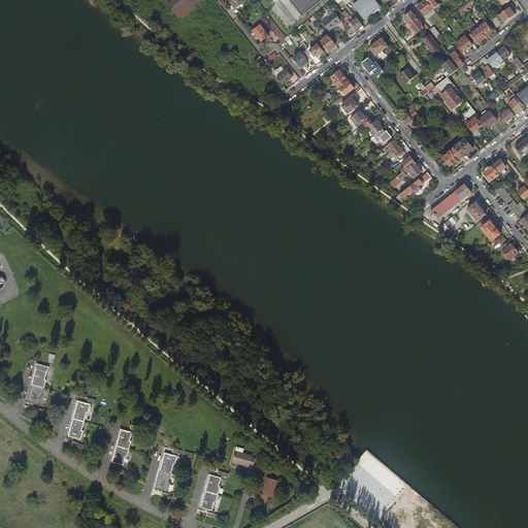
[(171,0),(185,17),(205,0),(171,0)]
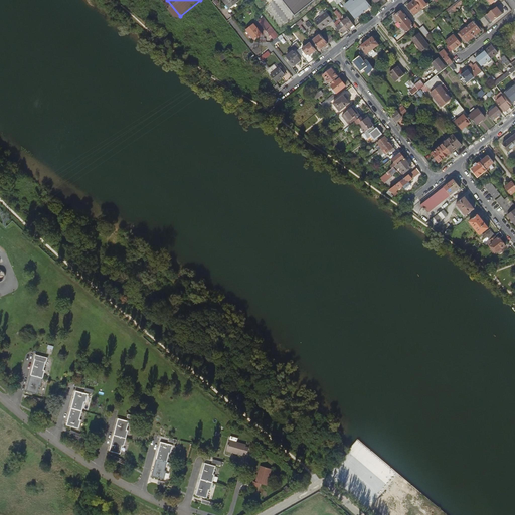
[(236,0),(220,0),(221,0),(229,10),(238,2),(236,0)]
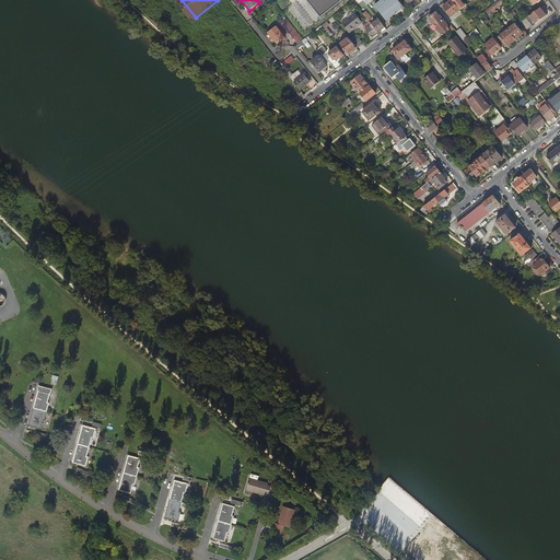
[(306,0),(321,18),(342,0),(306,0)]
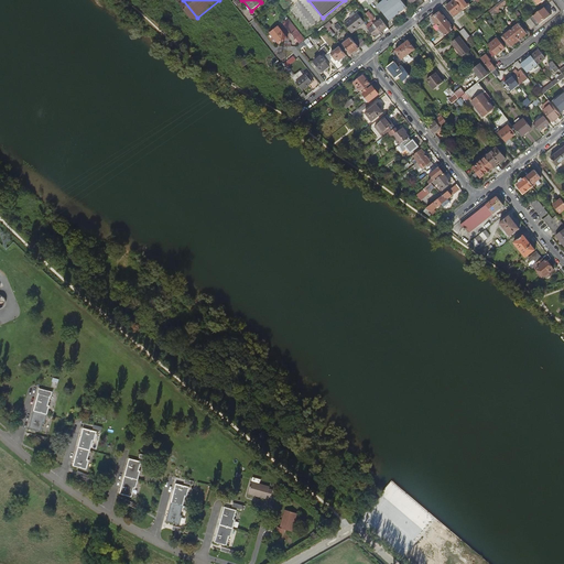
[(381,11),(393,0),(388,0),(379,8),(381,11)]
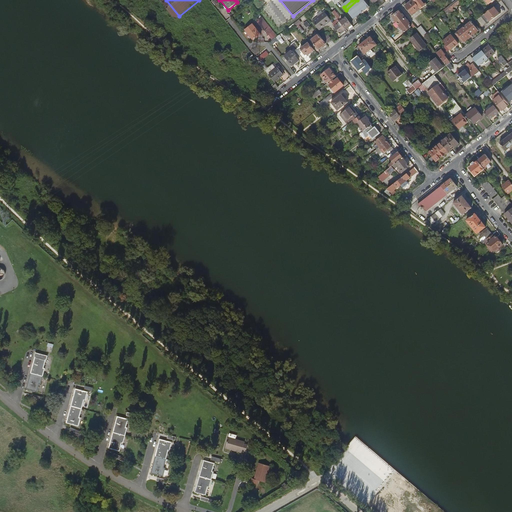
[(369,7),(363,0),(357,0),(346,10),(353,20),(369,7)]
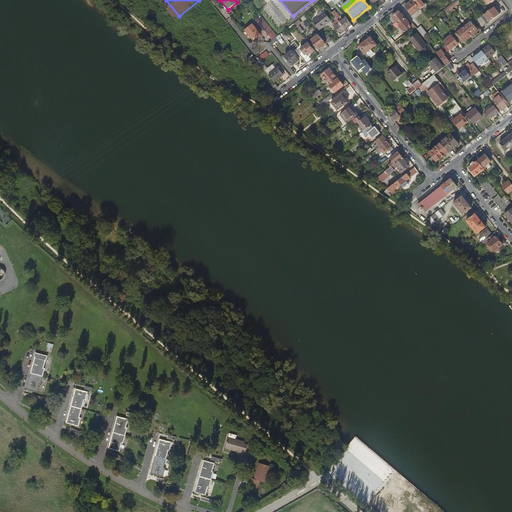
[(420,9),(413,0),(405,6),(412,15),(420,9)]
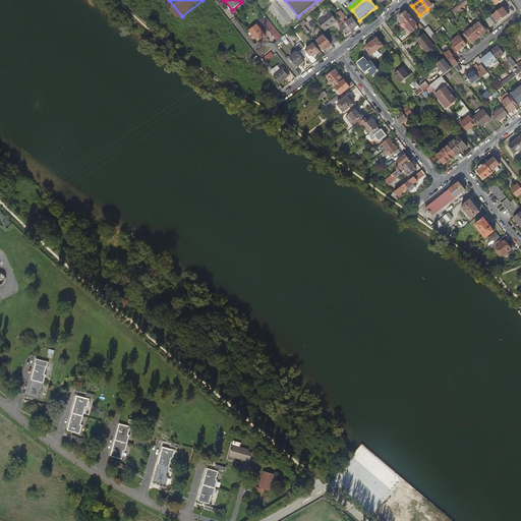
[(426,0),(419,0),(420,0),(427,9),(427,10),(432,6),(426,0)]
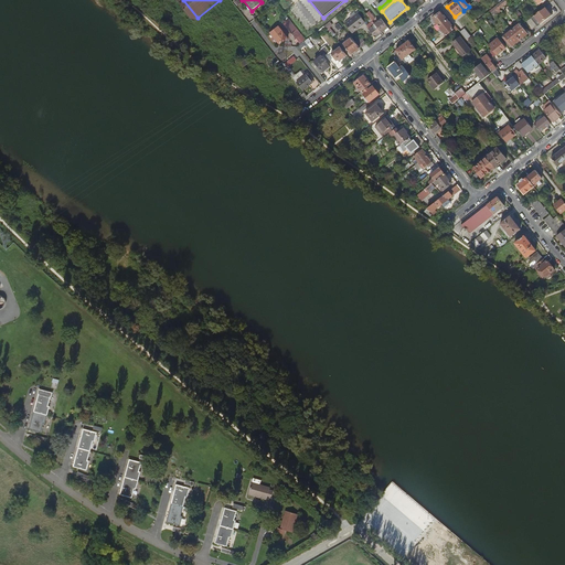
[(496,11),(507,2),(504,0),(503,0),(493,9),(496,11)]
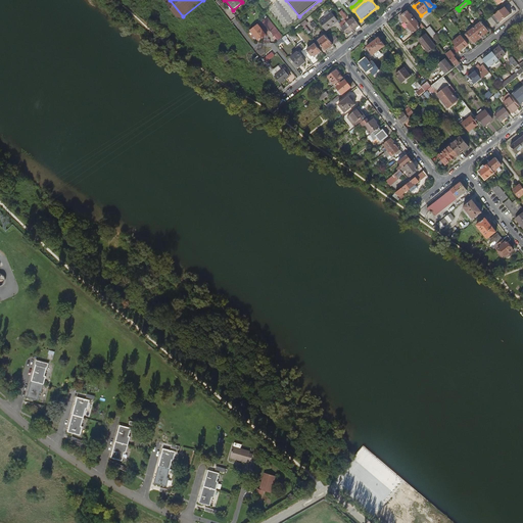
[(510,15),(504,7),(493,14),(501,22),(510,15)]
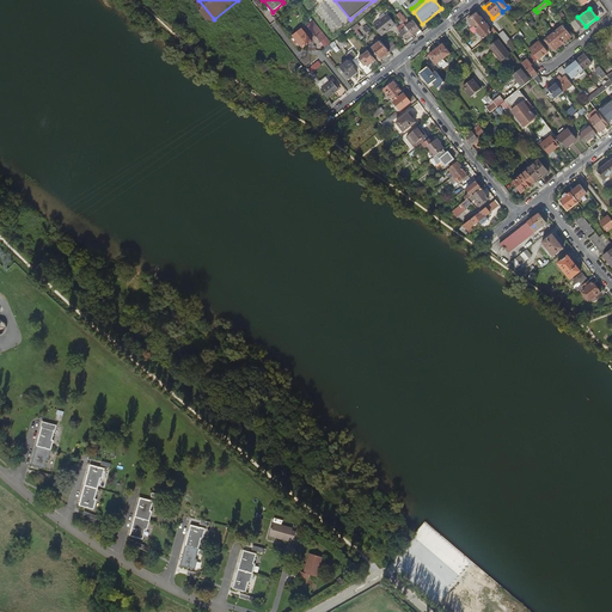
[(401,11),(397,14),(401,18),(403,23),(407,19),(401,11)]
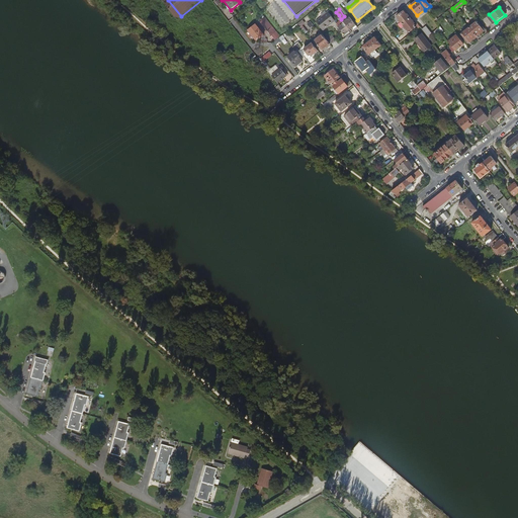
[(404,11),(397,17),(409,32),(416,27),(414,24),(415,23),(409,17),(409,18),(404,11)]
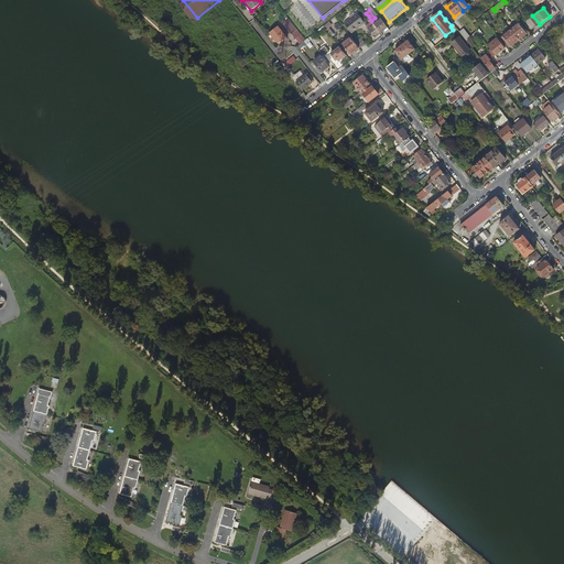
[(357,13),(344,23),(351,33),(364,22),(357,13)]
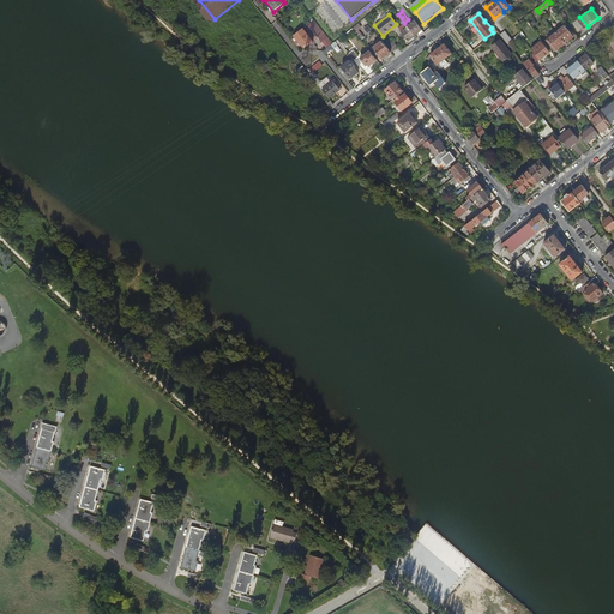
[(422,30),(413,19),(410,20),(411,23),(408,26),(415,36),(422,30)]
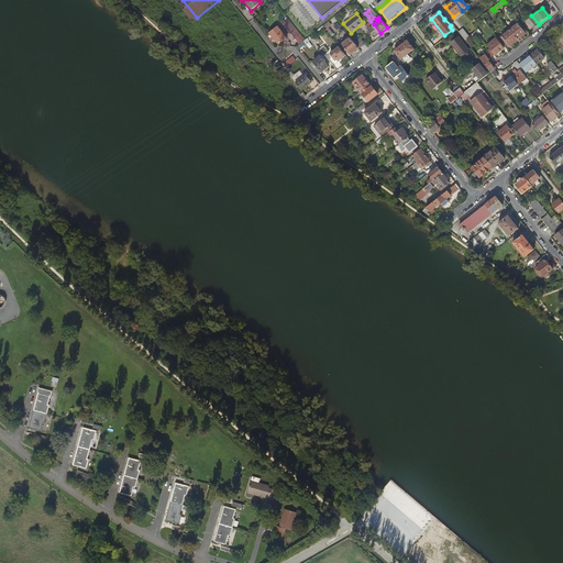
[(509,30),(518,41),(526,34),(518,23),(509,30)]
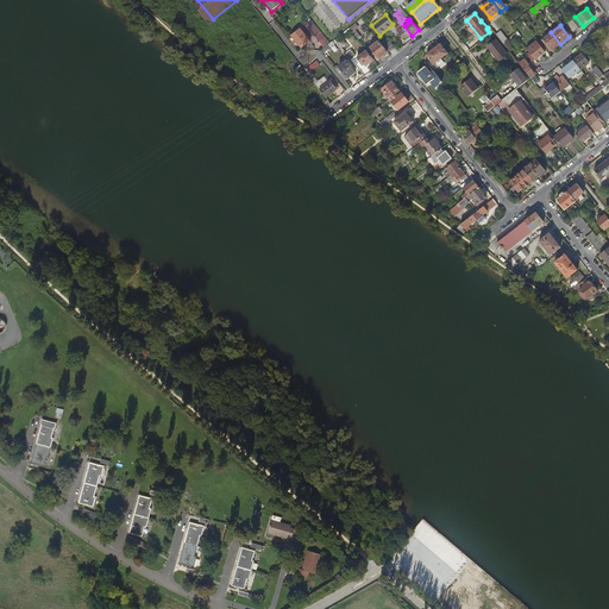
[(412,36),(405,26),(399,31),(397,30),(396,31),(405,41),(412,36)]
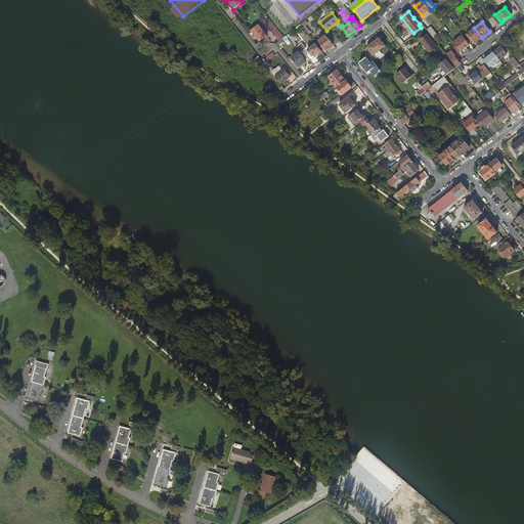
[(258,25),(251,31),(260,41),(267,35),(258,25)]
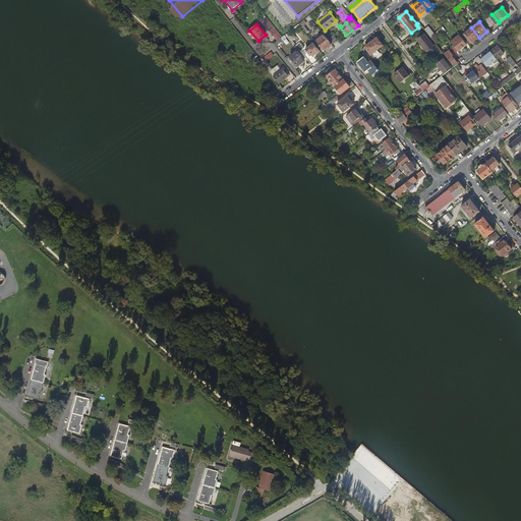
[(472,44),(479,38),(471,27),(464,34),(472,44)]
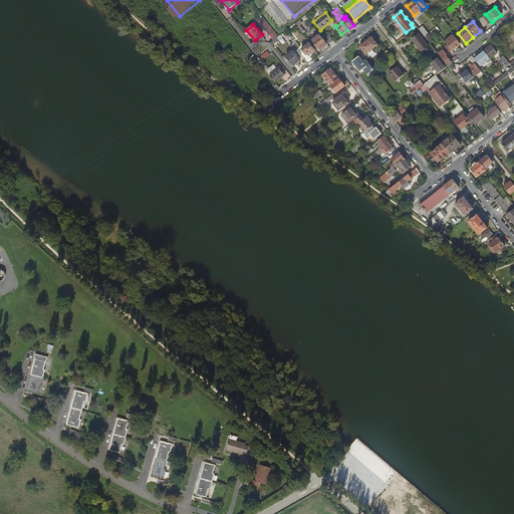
[(418,33),(412,39),(421,51),(428,46),(418,33)]
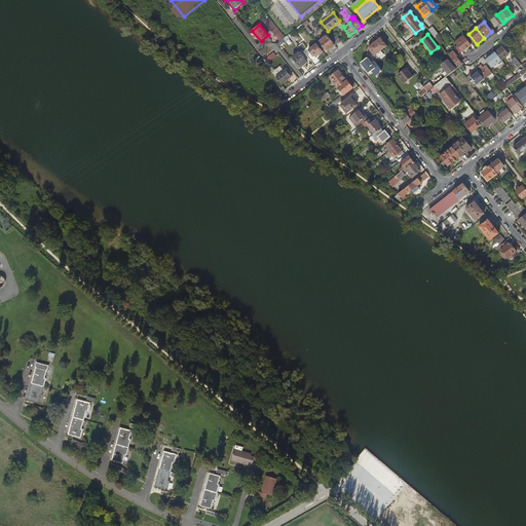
[(327,51),(335,45),(330,39),(327,35),(320,41),(327,51)]
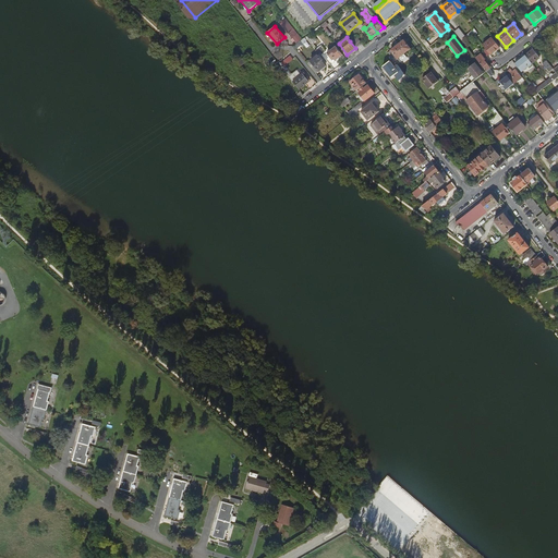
[(350,41),(355,48),(362,43),(356,37),(350,41)]
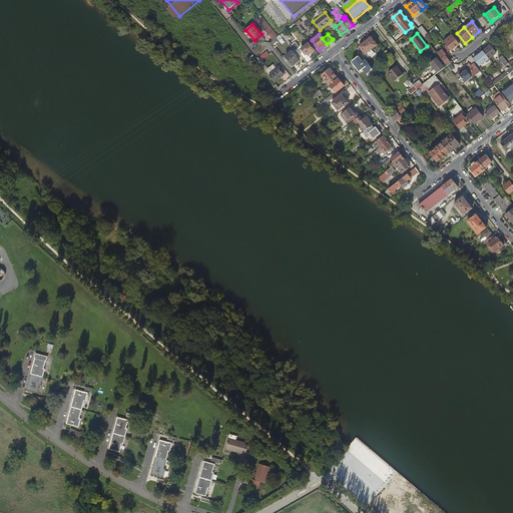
[(371,37),(359,47),(364,53),(365,55),(377,45),(371,37)]
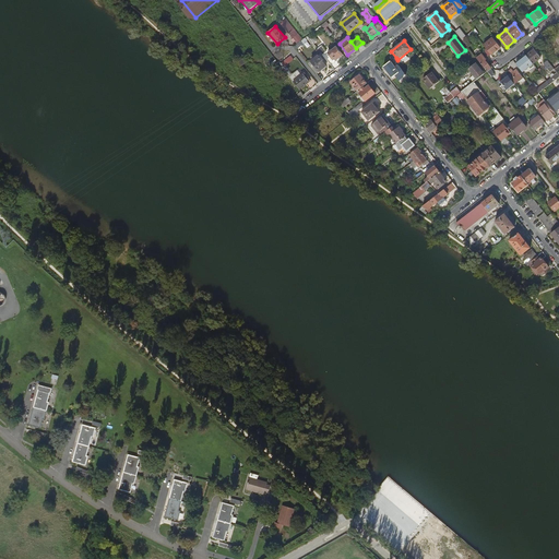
[(485,48),(490,55),(499,48),(494,42),(485,48)]
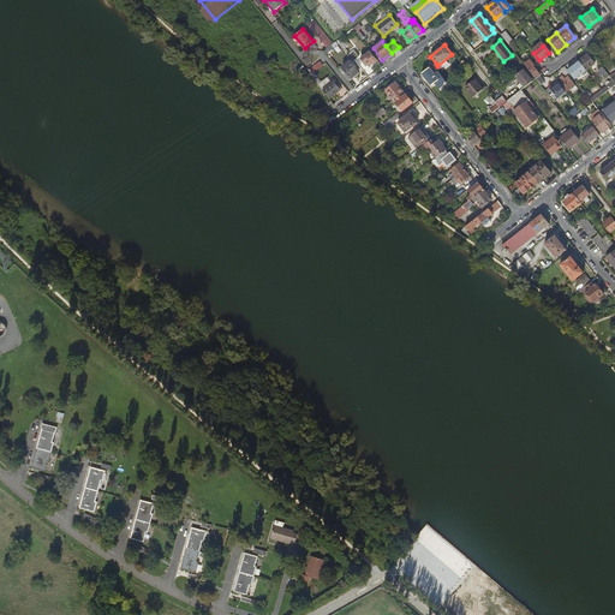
[(370,67),(378,60),(370,51),(360,59),(366,66),(368,65),(370,67)]
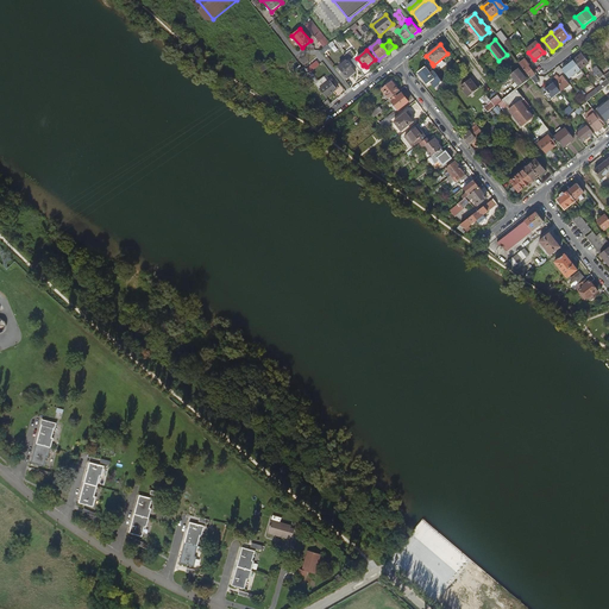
[(582,55),(573,61),(581,70),(589,64),(582,55)]
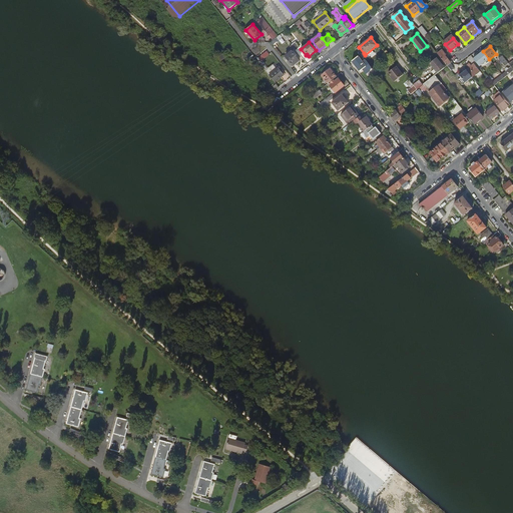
[(439,56),(446,65),(451,61),(446,55),(447,54),(443,49),(437,54),(439,56)]
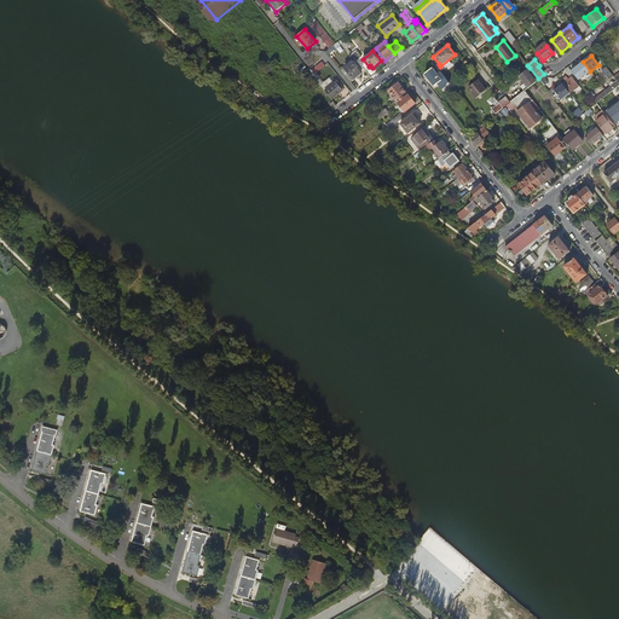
[(590,71),(583,62),(574,69),(582,79),(590,71)]
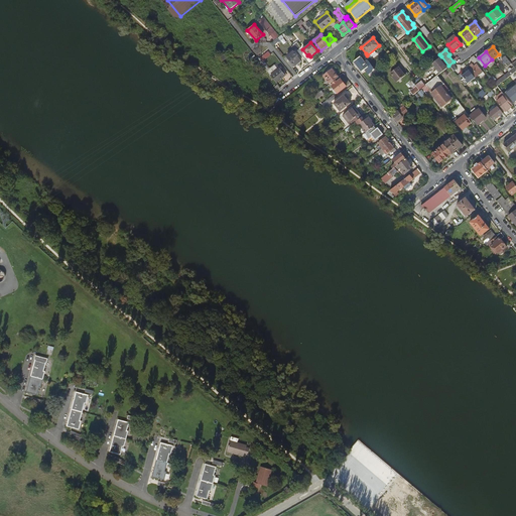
[(285,59),(292,69),(301,61),(295,54),(289,59),(287,57),(285,59)]
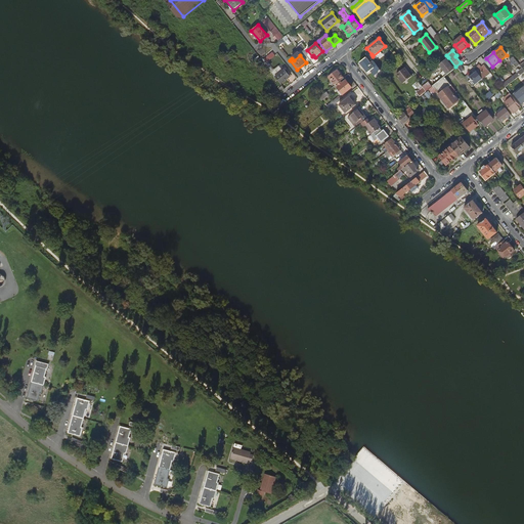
[(375,76),(381,71),(368,56),(366,58),(365,57),(359,62),(367,73),(370,71),(375,76)]
